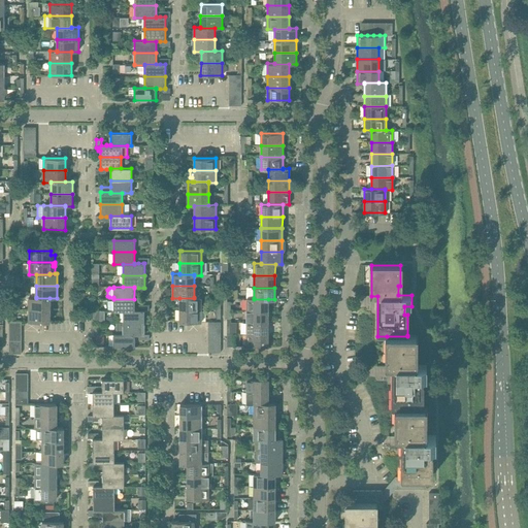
[(29,297),(29,309),(50,309),(50,298),(36,298),(36,297),(29,297)]
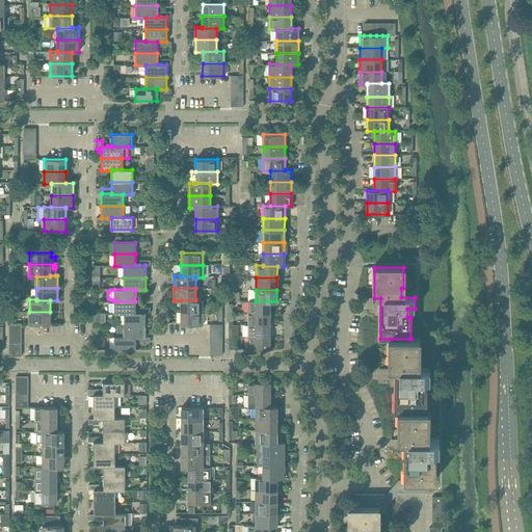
[(203,299),(195,299),(195,300),(181,300),(181,312),(203,312),(203,299)]
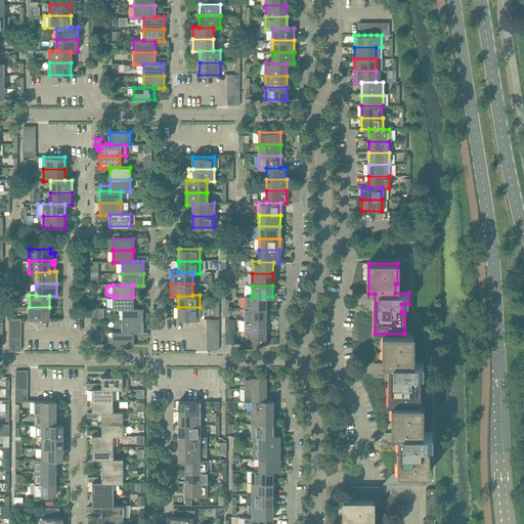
[(252,297),(252,296),(245,296),(245,308),(266,308),(266,297),(252,297)]
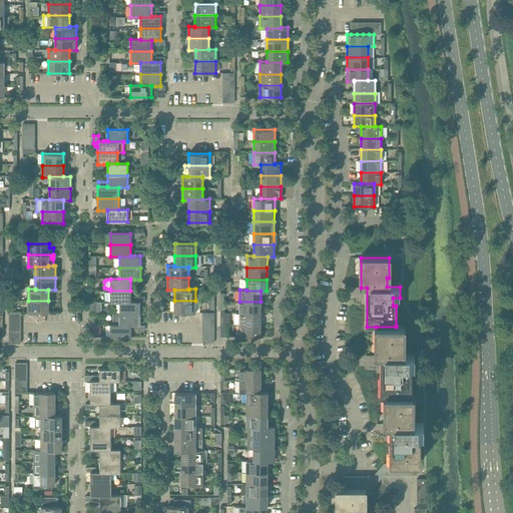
[(110,303),(119,303),(130,303),(130,302),(130,291),(110,291),(110,293),(104,293),(104,302),(110,302),(110,303)]
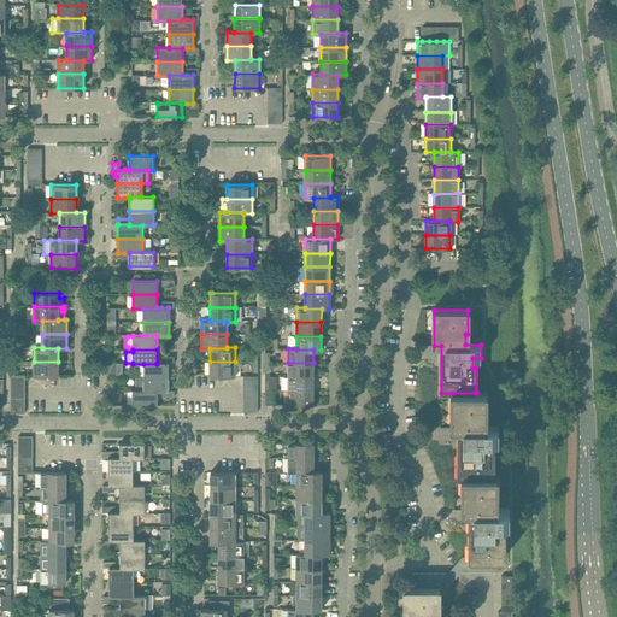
[(34,376),(58,376),(58,362),(34,362),(34,376)]
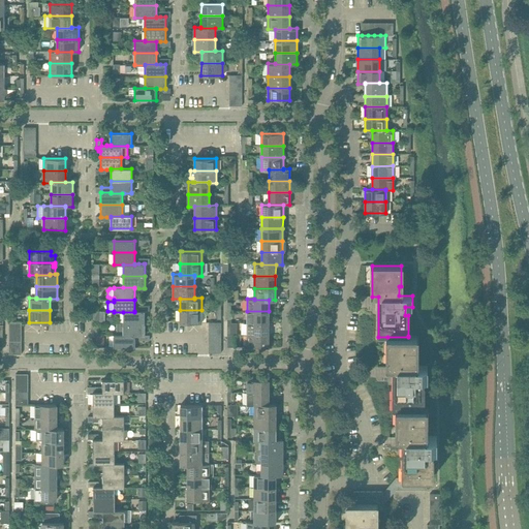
[(201,322),(201,310),(180,310),(180,322),(201,322)]
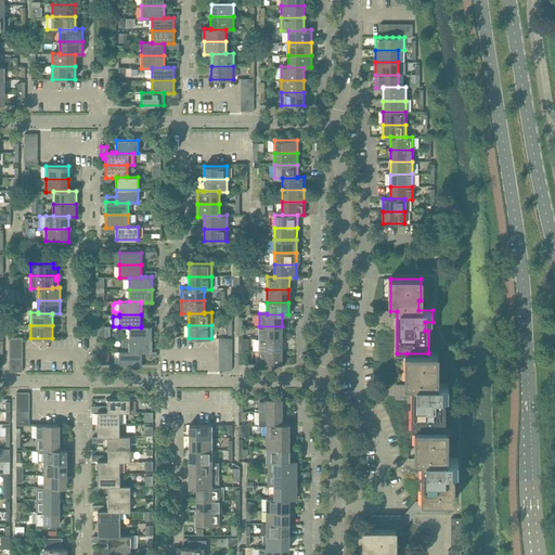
[(129,327),(129,339),(152,339),(152,326),(151,326),(145,326),(141,326),(141,327),(129,327)]
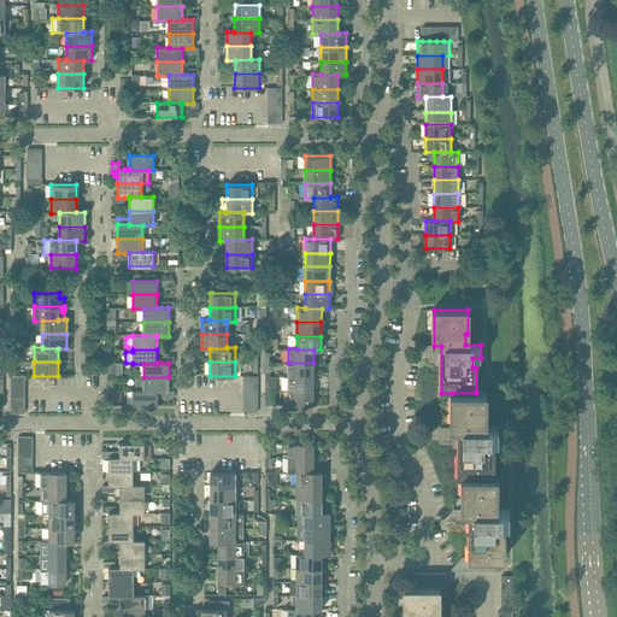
[(288,363),(288,377),(313,377),(313,363),(288,363)]
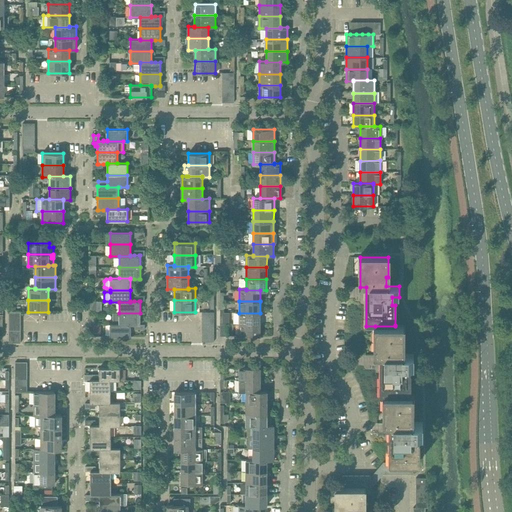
[(130,325),(134,325),(139,325),(140,325),(140,324),(140,313),(119,313),(113,313),(113,324),(130,324),(130,325)]
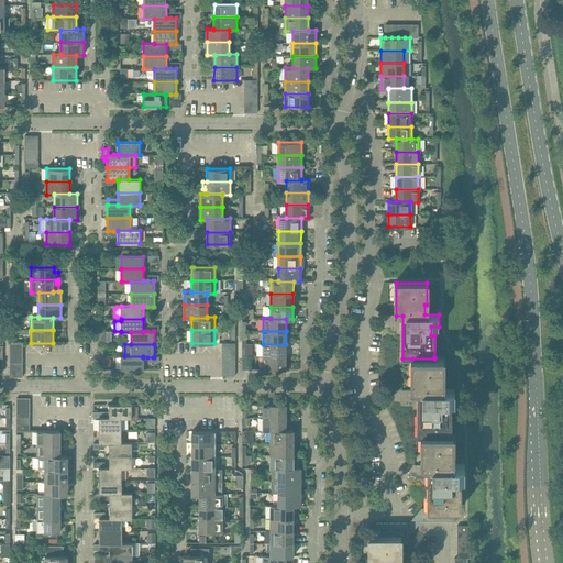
[(263,344),(263,356),(286,356),(286,344),(263,344)]
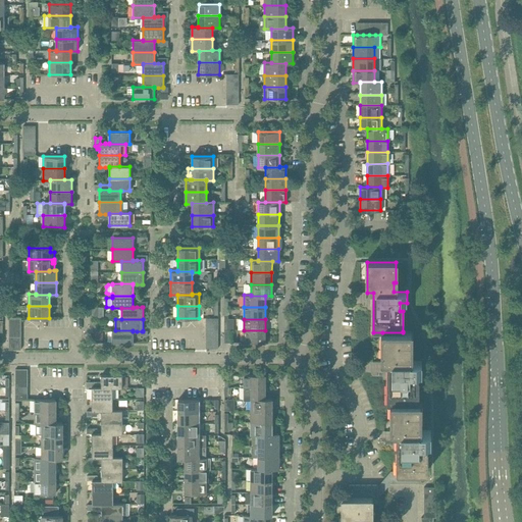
[(133,330),(115,330),(112,330),(112,343),(133,343),(133,331),(133,330)]
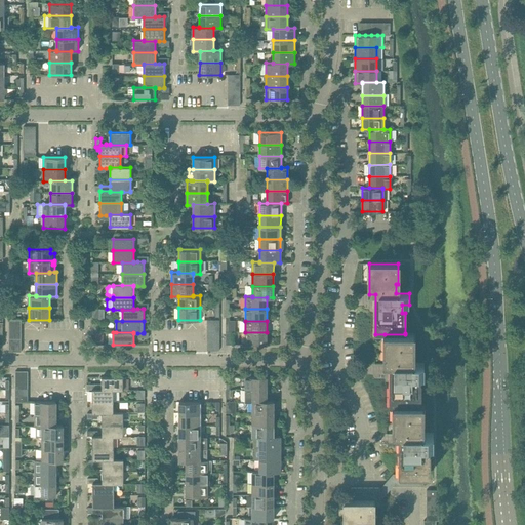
[(267,345),(267,332),(245,332),(245,345),(267,345)]
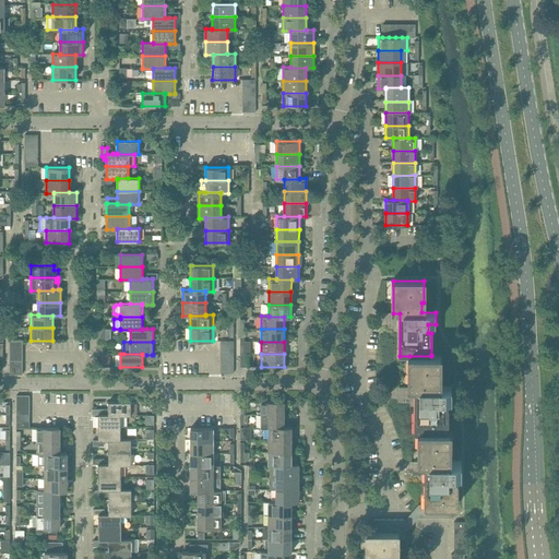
[(409,356),(409,388),(416,388),(416,430),(419,430),(447,430),(447,429),(447,407),(443,407),(443,399),(451,399),(451,387),(437,387),(437,377),(440,377),(440,355),(431,355),(431,356),(409,356)]
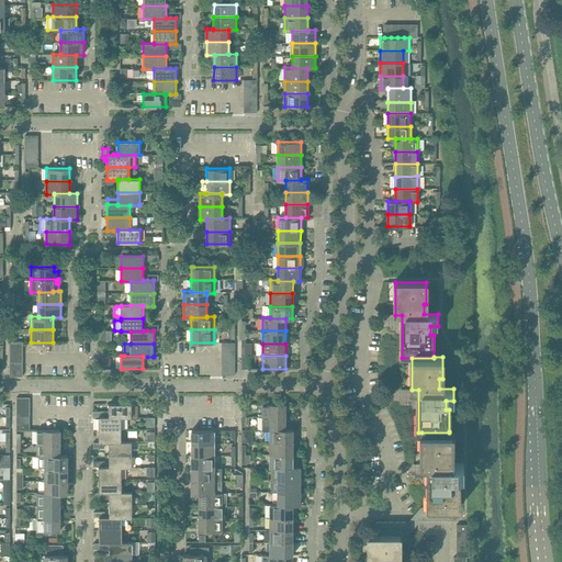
[(99,417),(121,416),(121,417),(132,417),(132,404),(109,404),(109,412),(99,412),(99,417)]
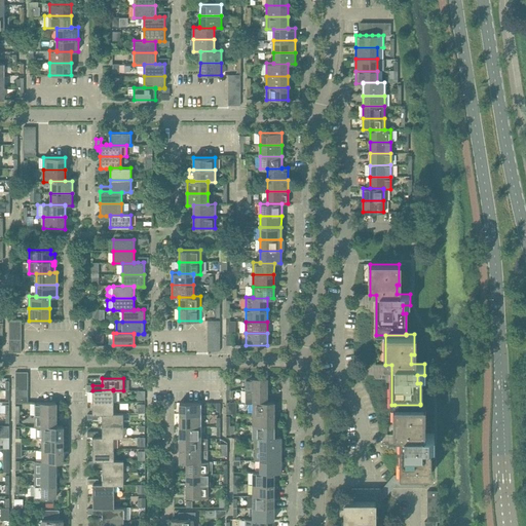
[(267,390),(267,378),(246,378),(246,390),(267,390)]
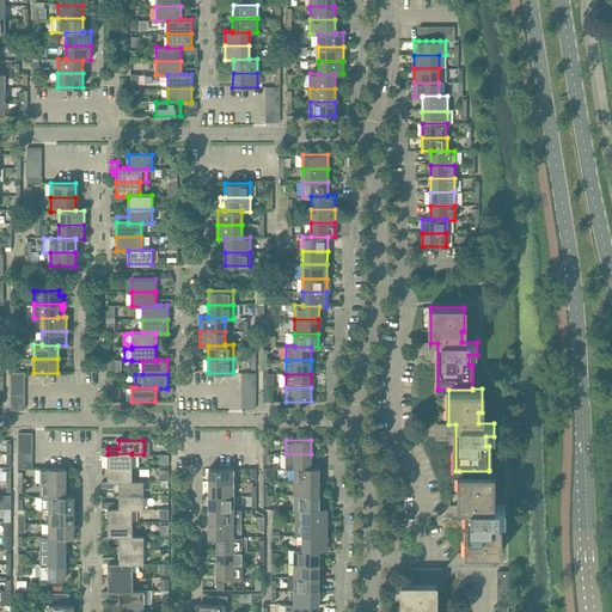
[(108,454),(108,467),(132,467),(132,454),(132,453),(108,454)]
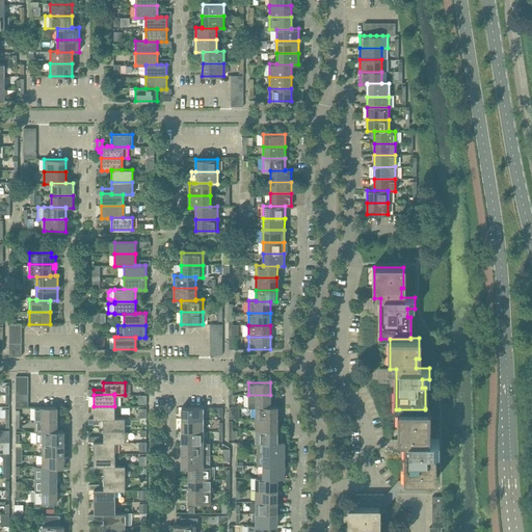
[(270,406),(270,395),(248,395),(248,407),(256,407),(256,406),(270,406)]
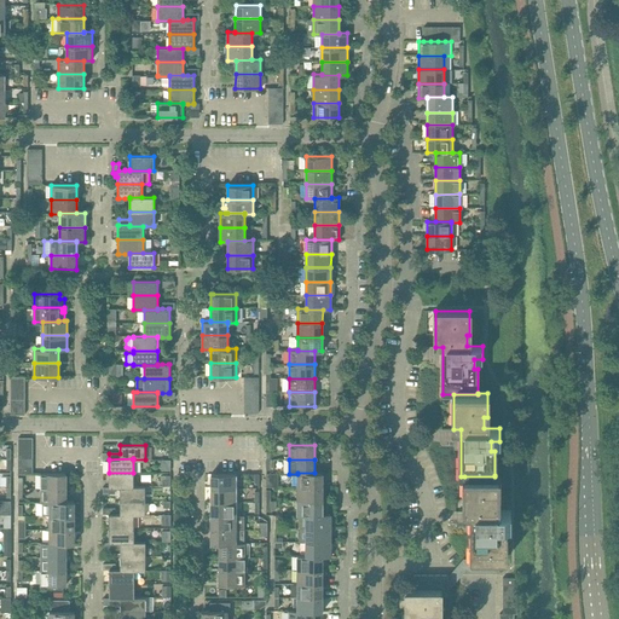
[(133,487),(133,486),(133,473),(109,473),(109,487),(115,487),(120,487),(133,487)]
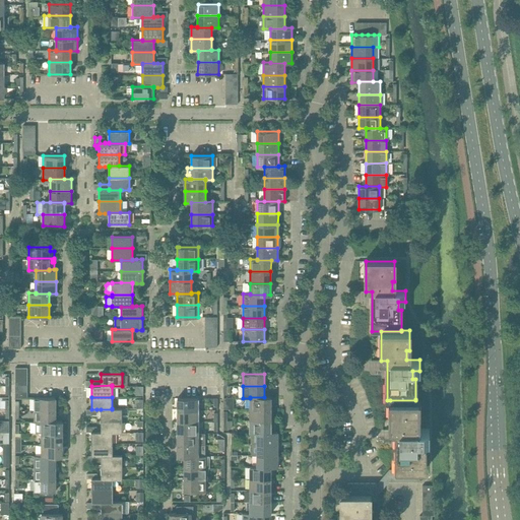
[(271,397),(264,397),(250,397),(250,398),(250,409),(271,409),(271,397)]
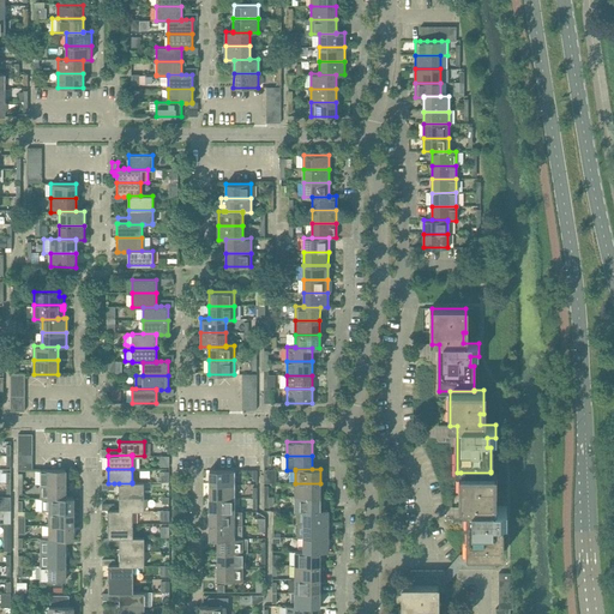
[(41,470),(41,485),(65,485),(65,470),(41,470)]
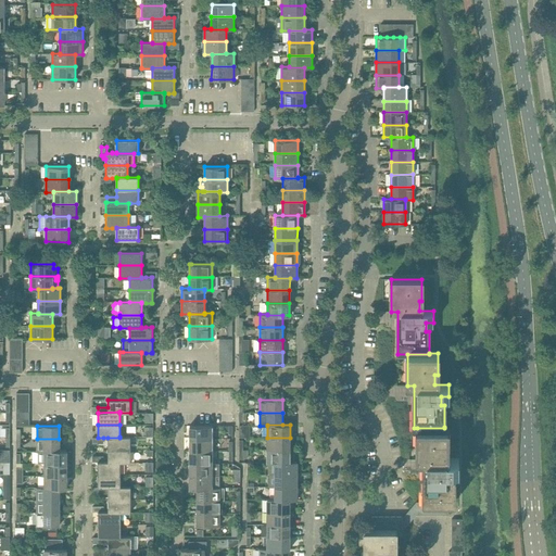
[(189,426),(189,439),(212,439),(212,426),(189,426)]
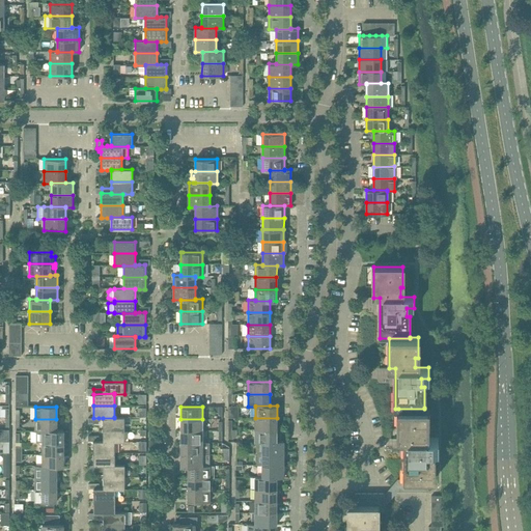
[(228,407),(228,418),(239,418),(239,407),(228,407)]
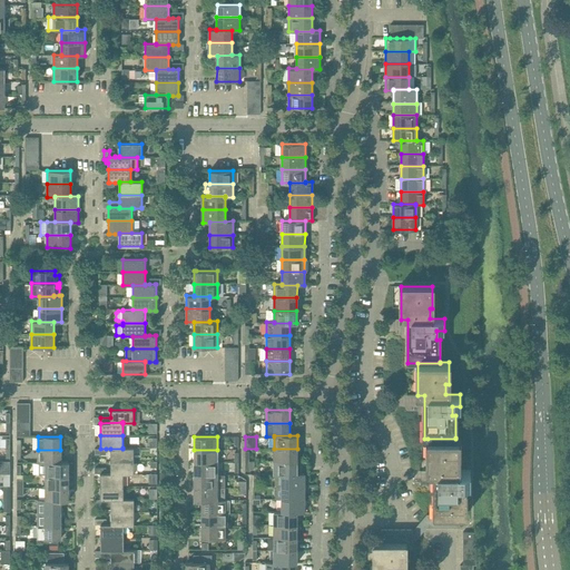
[(453,514),(460,514),(465,514),(465,492),(462,492),(462,483),(470,483),(470,470),(455,470),(455,460),(459,460),(459,438),(455,438),(455,439),(428,439),(428,471),(434,472),(434,514),(440,514),(446,514),(453,514)]
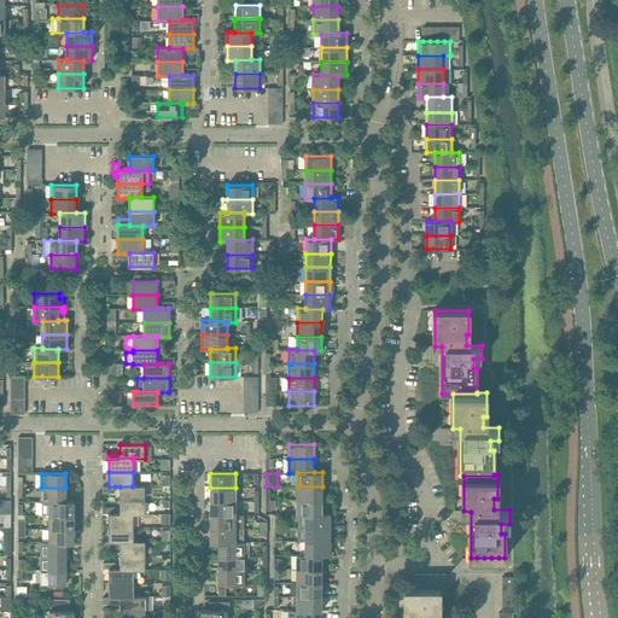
[(120,487),(120,500),(145,500),(145,485),(133,485),(133,487),(120,487)]
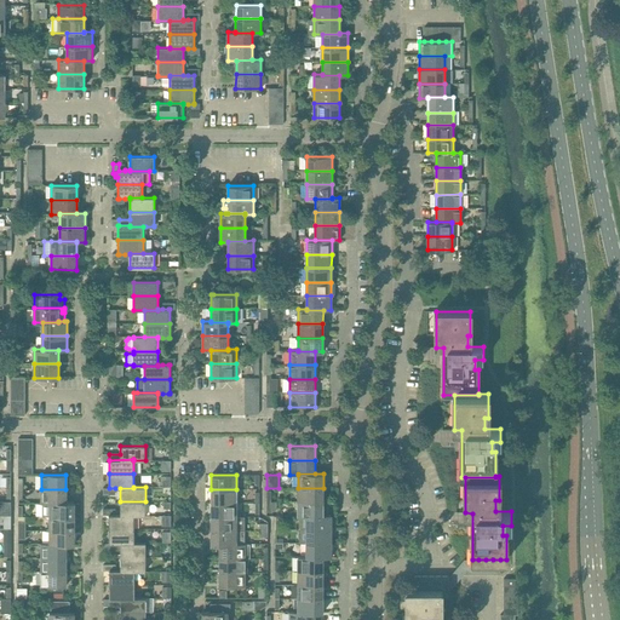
[(323,501),(323,488),(298,488),(298,501),(323,501)]
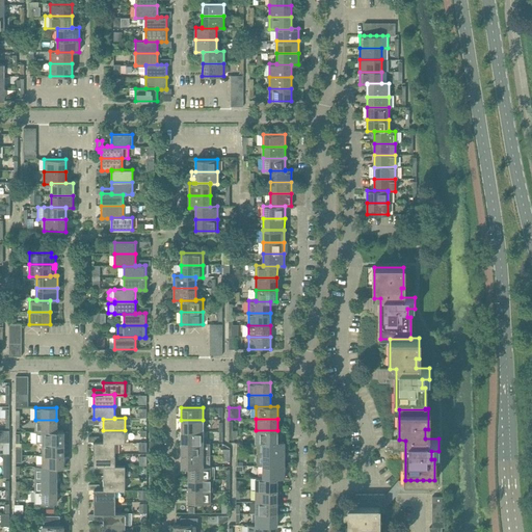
[(56,431),(56,420),(35,420),(35,432),(36,432),(43,432),(43,431),(56,431)]
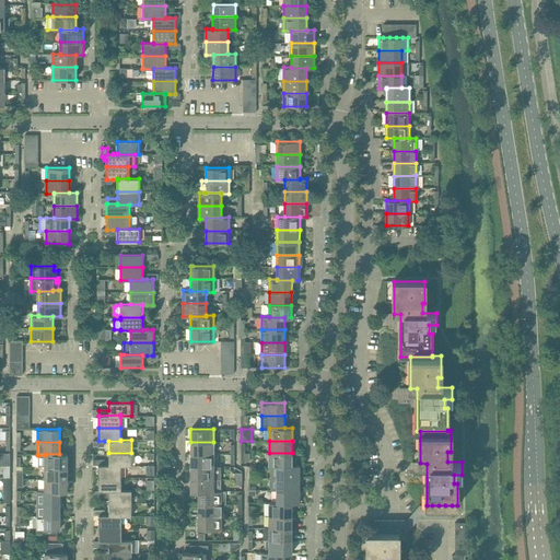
[(213,454),(213,442),(190,442),(190,454),(213,454)]
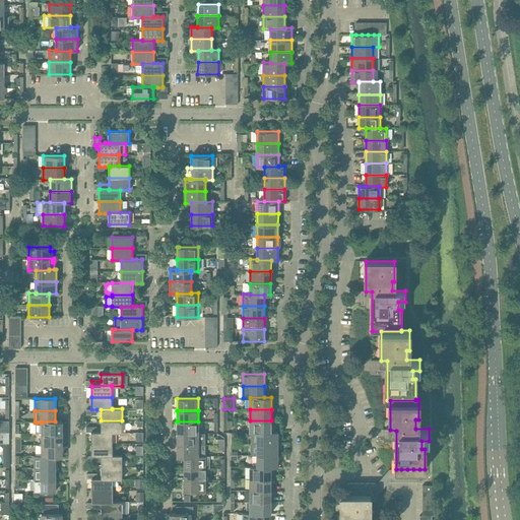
[(122,433),(122,420),(101,420),(101,432),(112,432),(113,433),(122,433)]
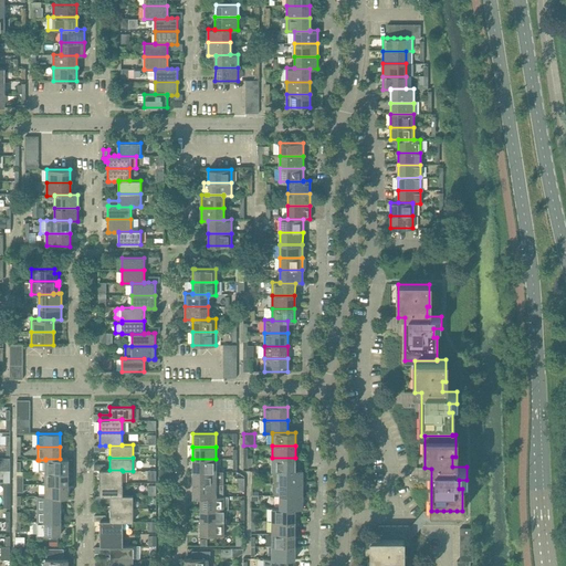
[(297,458),(295,458),(272,458),(272,471),(273,471),(280,471),(295,470),(300,470),(300,463),(297,463),(297,458)]
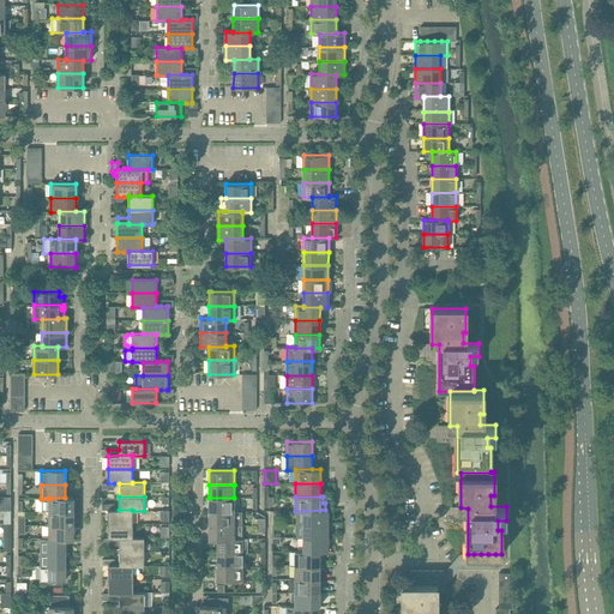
[(73,498),(65,498),(49,498),(49,499),(42,499),(42,512),(49,512),(73,512),(73,498)]
